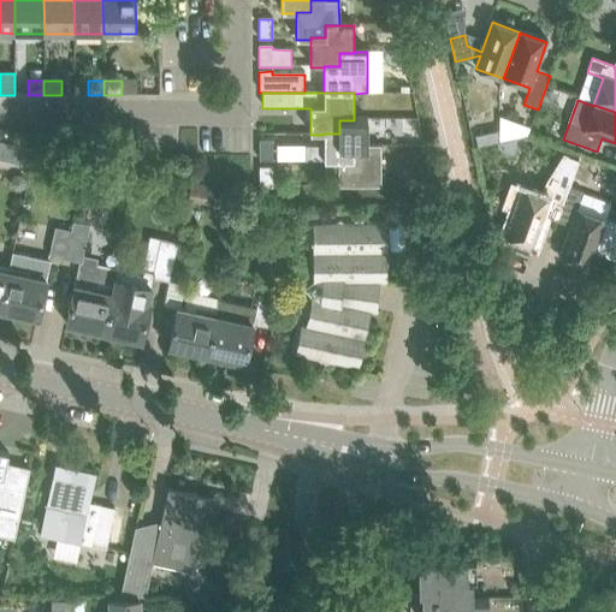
[(307,161),(338,161),(353,161),(353,148),(367,147),(367,119),(354,119),(354,120),(339,120),(339,134),(324,134),(324,135),(325,148),(307,147),(307,161)]
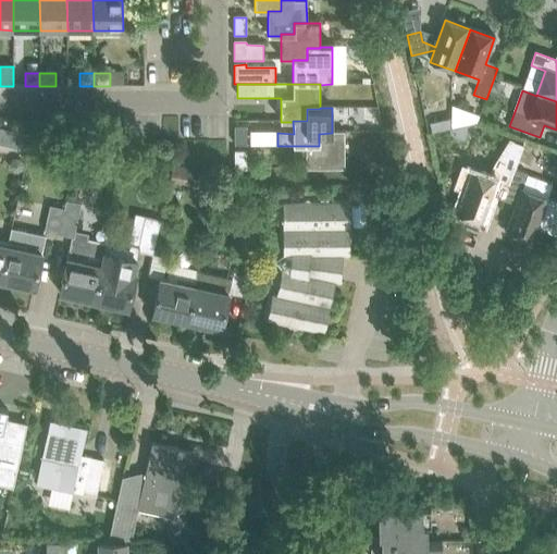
[(450,120),(428,125),(430,134),(430,135),(450,131),(450,120)]
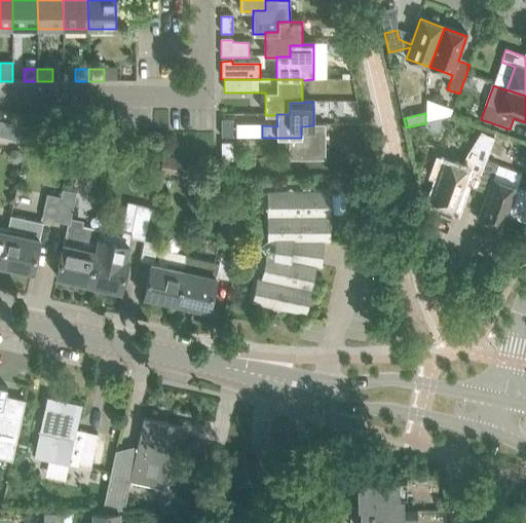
[(425,123),(423,128),(439,134),(443,119),(425,123)]
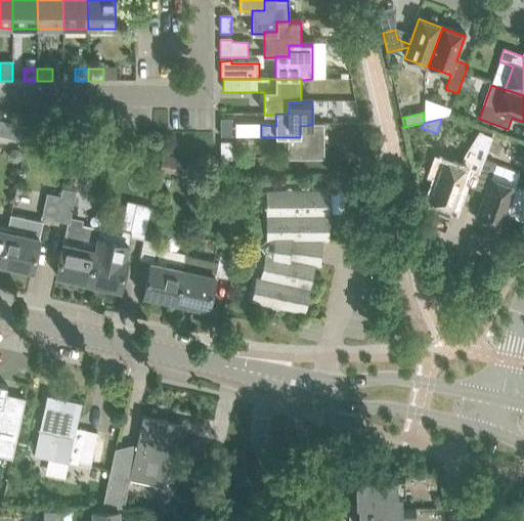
[(232,138),(232,120),(221,120),(221,137),(232,138)]
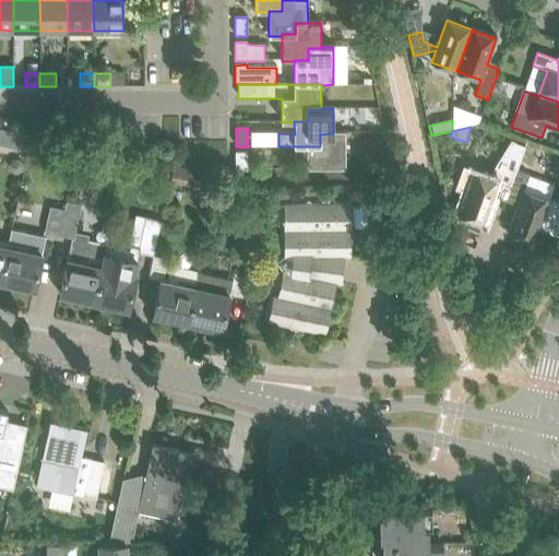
[(0,145),(28,153),(32,138),(0,130),(0,145)]
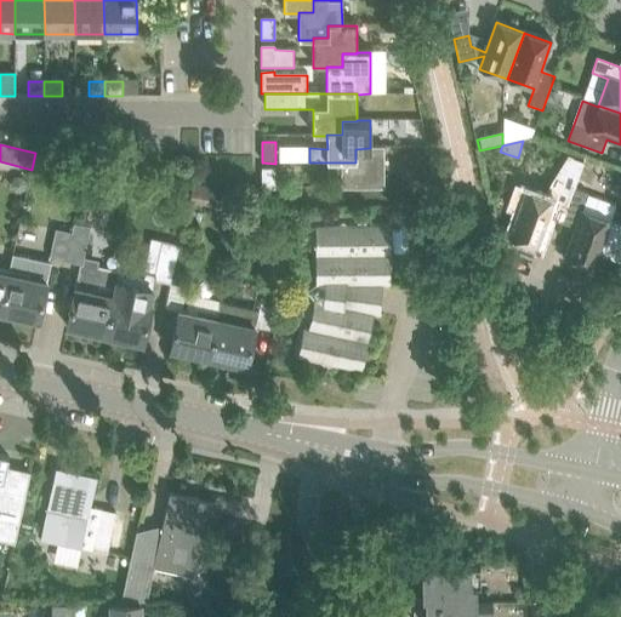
[(385,190),(385,148),(370,148),(355,149),(355,163),(341,163),(341,190),(385,190)]
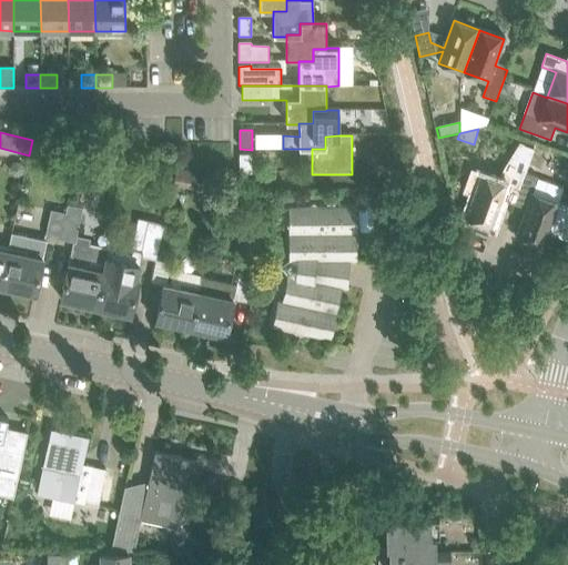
[(252,174),(252,155),(240,155),(240,174),(252,174)]
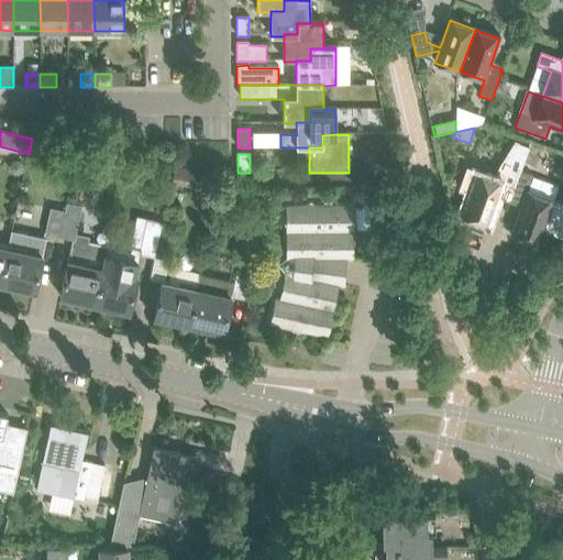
[(487,226),(497,199),(509,204),(521,173),(526,160),(516,156),(511,169),(503,166),(493,179),(477,174),(476,177),(468,175),(463,177),(457,194),(460,198),(467,201),(462,217),(487,226)]
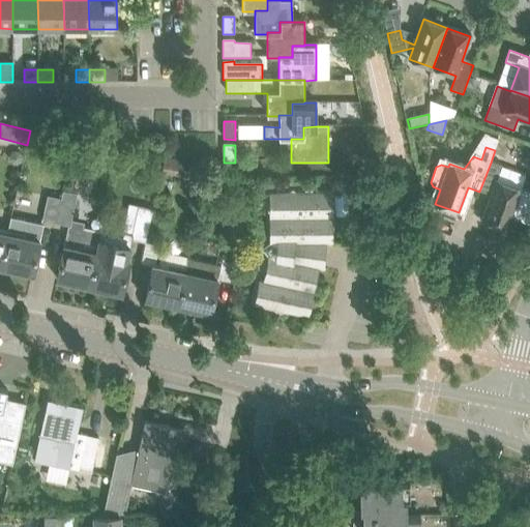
[(497,165),(501,152),(495,150),(491,163),(479,192),(492,196),(482,221),(506,230),(526,175),(497,165)]
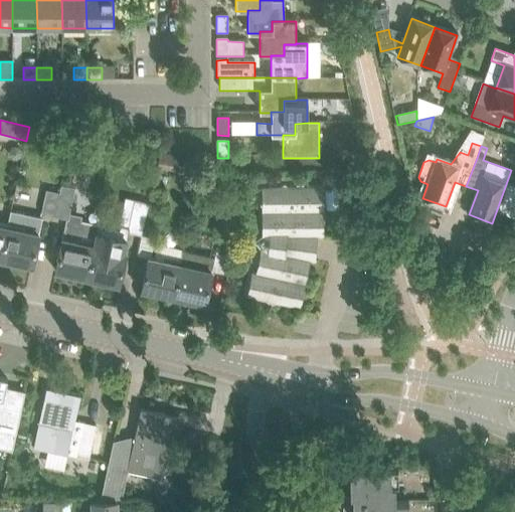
[(152,156),(147,160),(151,165),(156,161),(152,156)]
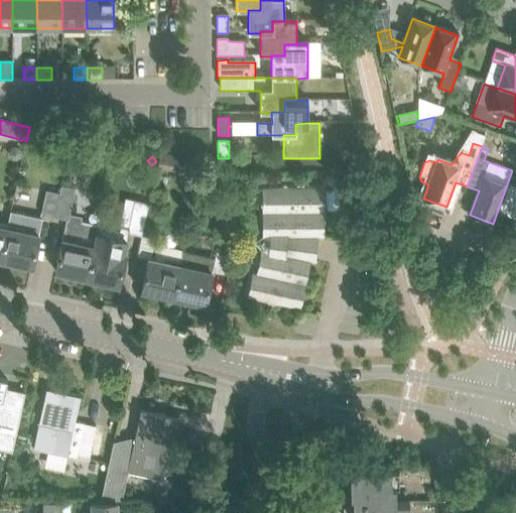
[(67,221),(55,273),(87,280),(98,228),(80,224),(81,218),(70,216),(75,189),(61,186),(59,195),(54,219),(67,221)]
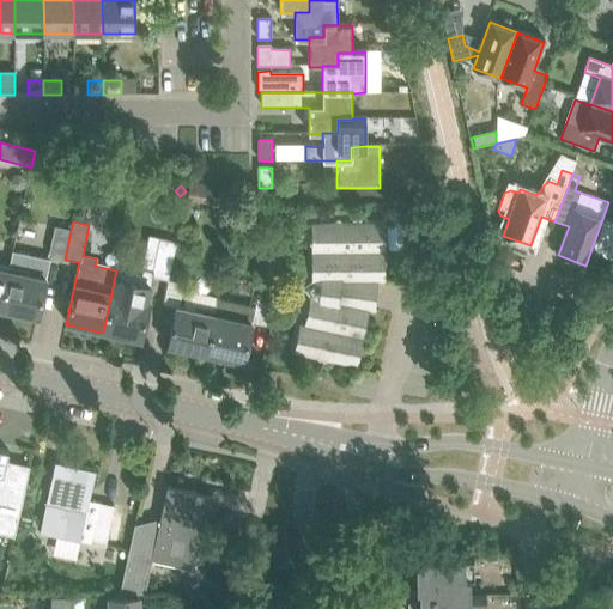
[(370,287),(370,284),(383,284),(383,275),(384,269),(384,267),(382,260),(382,247),(384,241),(384,238),(382,231),(382,224),(310,224),(310,284),(337,284),(334,303),(310,298),(304,326),(301,326),(297,341),(297,349),(296,355),(315,360),(323,364),(325,364),(331,363),(354,369),(356,361),(359,354),(360,353),(359,347),(362,334),(365,327),(366,324),(365,318),(368,306),(374,305),(376,299),(376,297),(375,291),(370,287)]
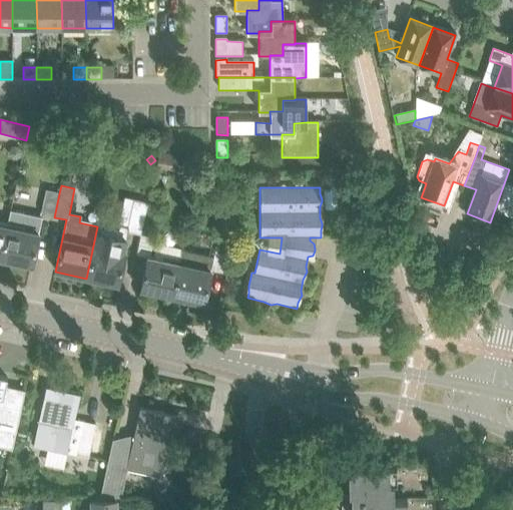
[(41,214),(54,217),(59,193),(46,190),(41,214)]
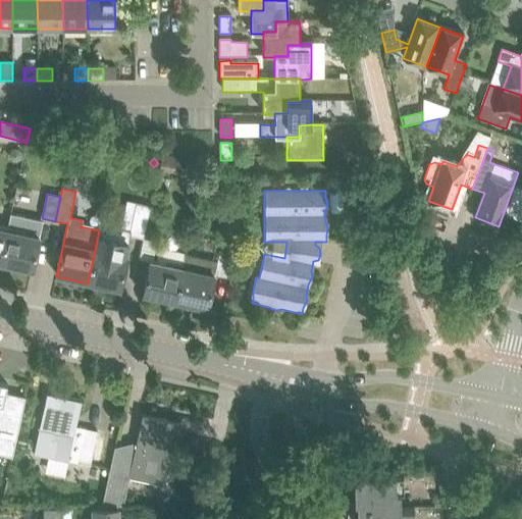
[(143,240),(156,243),(166,197),(152,195),(150,208),(143,240)]
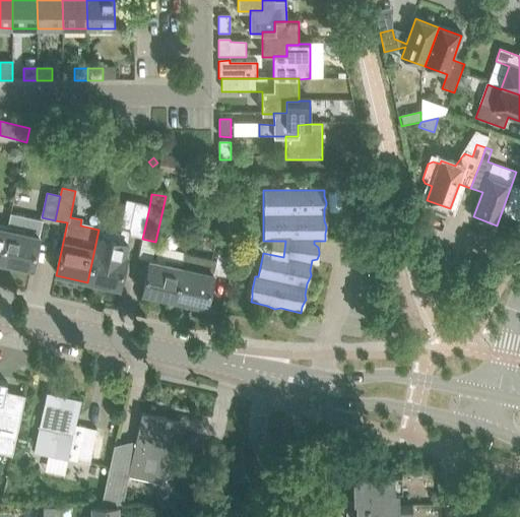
[(125,256),(130,236),(142,239),(149,207),(135,204),(129,232),(121,230),(120,234),(99,230),(87,282),(119,288),(126,256),(125,256)]
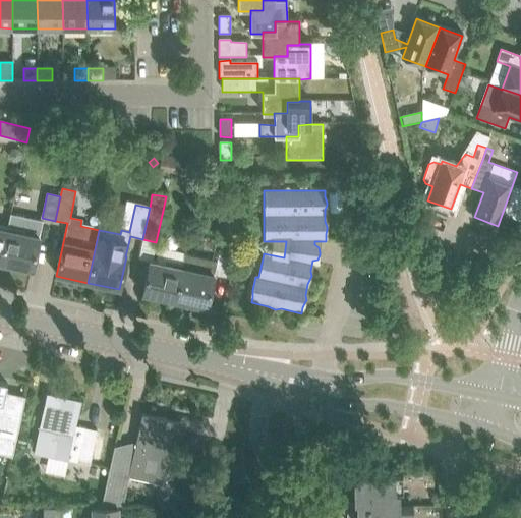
[(10,215),(7,231),(0,262),(0,264),(32,271),(43,222),(10,215)]
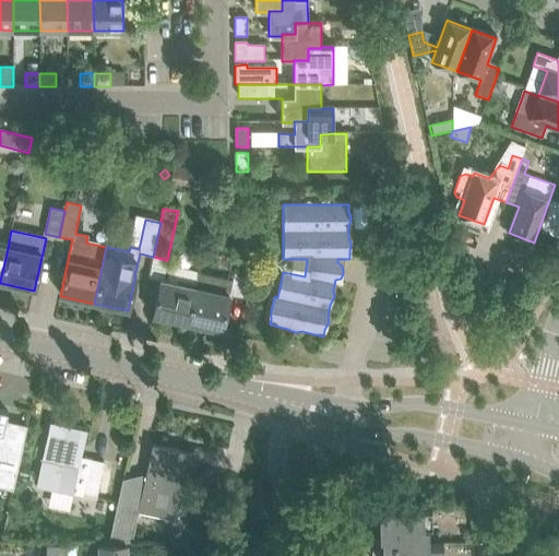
[(154,316),(189,324),(197,288),(194,288),(198,274),(198,273),(180,269),(177,269),(173,270),(171,271),(169,273),(167,283),(162,282),(158,295),(154,316)]
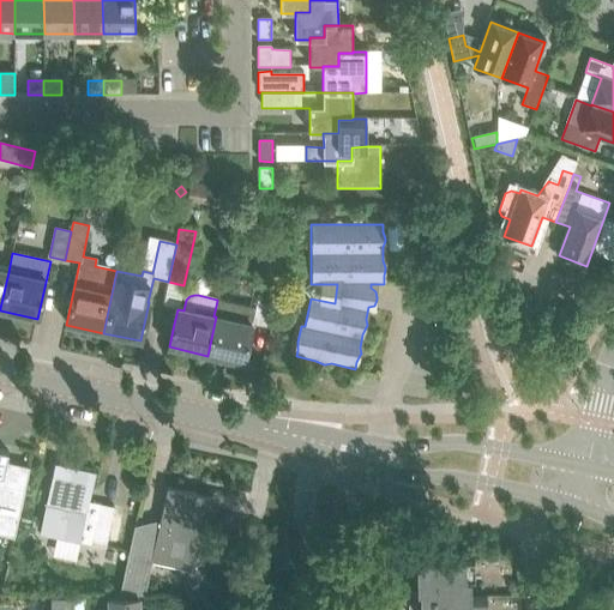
[(216,316),(208,356),(244,363),(250,340),(256,308),(217,301),(214,316),(216,316)]
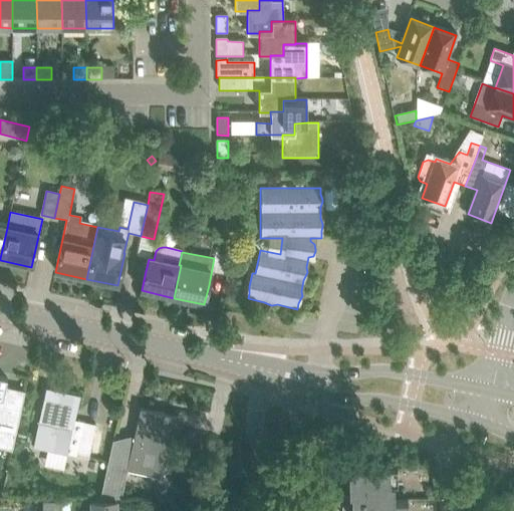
[(34,447),(89,459),(96,427),(74,422),(80,396),(46,389),(34,447)]
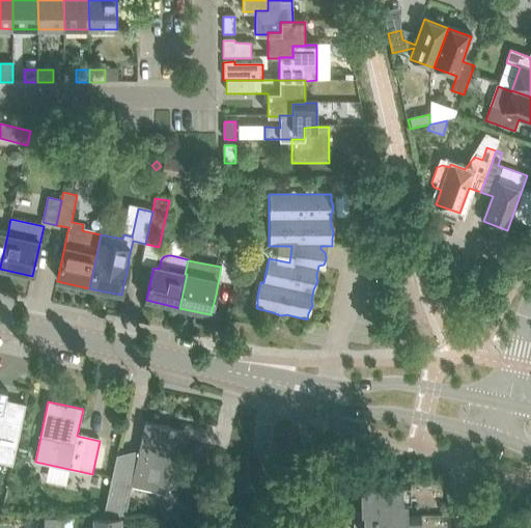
[(131,488),(111,482),(103,520),(120,519),(124,519),(132,488),(168,496),(183,431),(145,422),(131,488)]
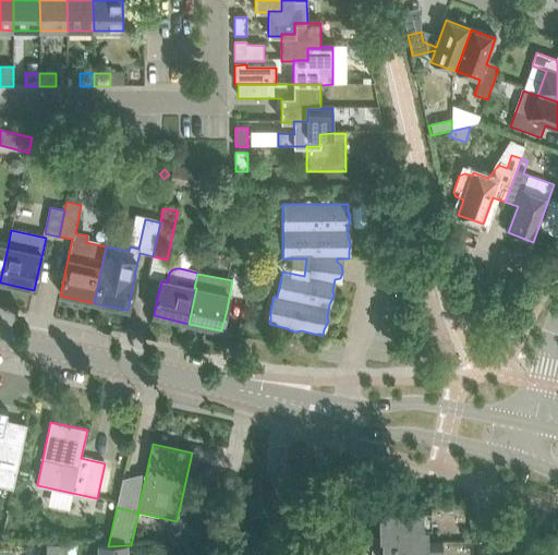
[(443,554),(443,543),(428,544),(427,526),(423,526),(423,509),(381,509),(381,539),(372,539),(372,554),(443,554)]
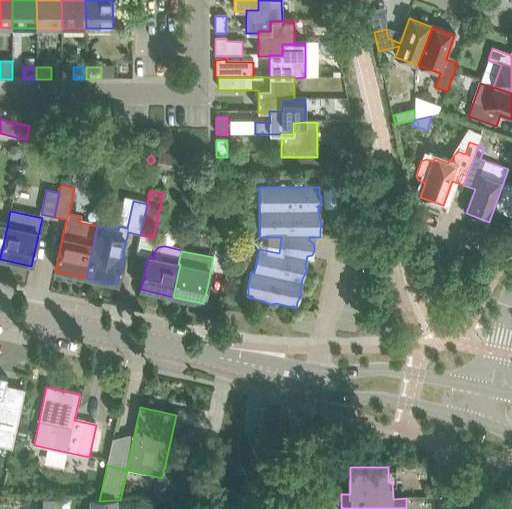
[(116,508),(116,500),(99,501),(90,501),(90,508),(116,508)]
